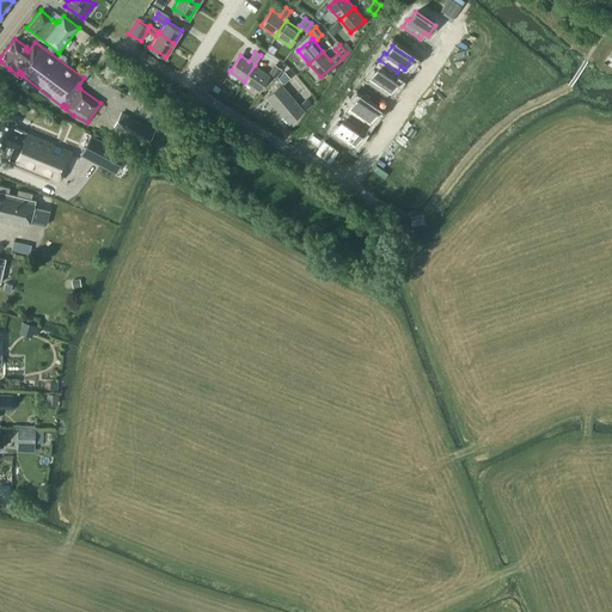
[(375,68),(369,78),(390,91),(397,81),(392,78),(397,72),(379,60),(374,67),(375,68)]
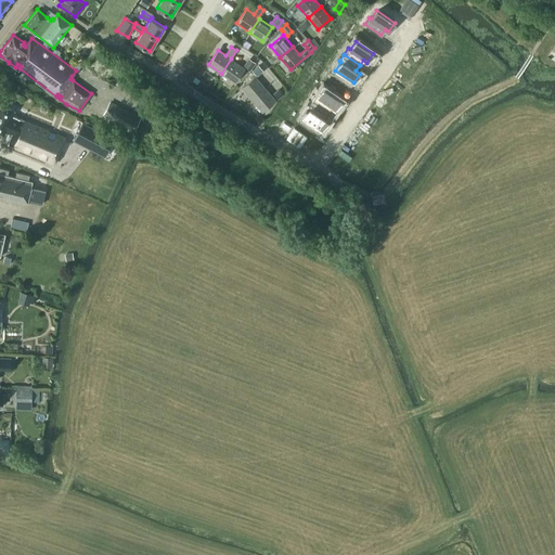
[(231,59),(221,74),(234,82),(244,68),(231,59)]
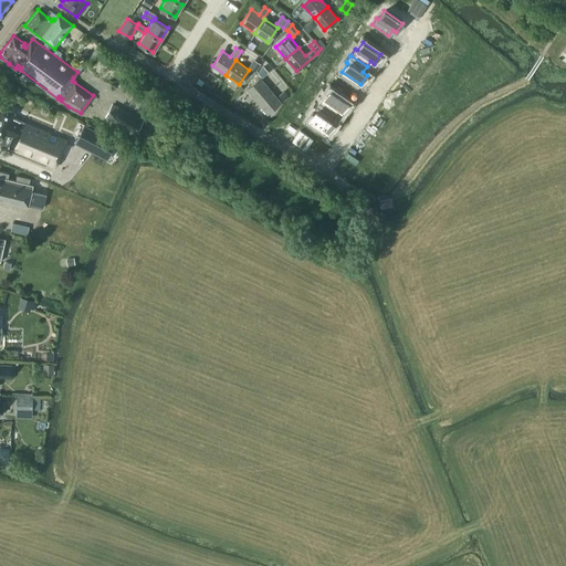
[(260,63),(255,60),(250,67),(255,71),(260,63)]
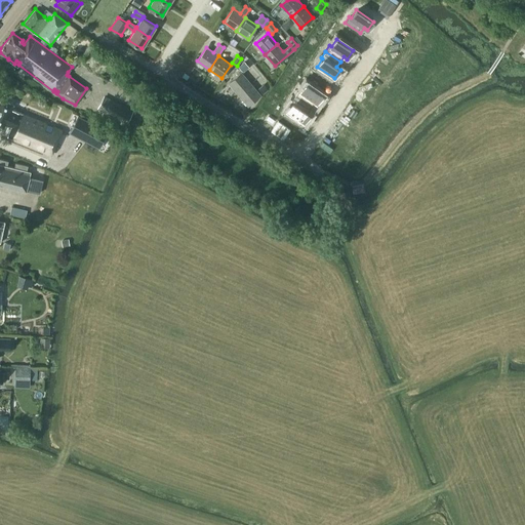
[(244,63),(239,67),(242,71),(247,66),(244,63)]
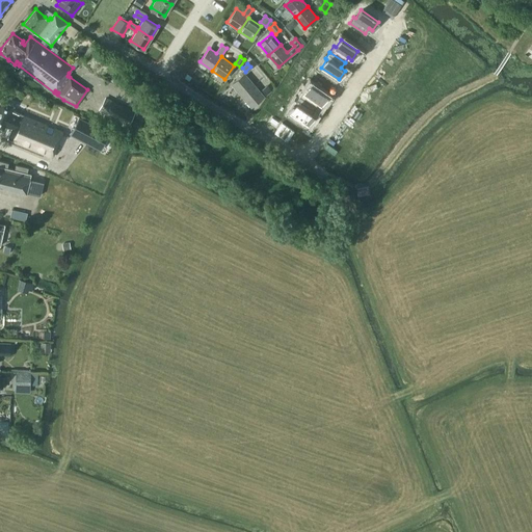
[(232,84),(241,96),(254,84),(244,73),(232,84)]
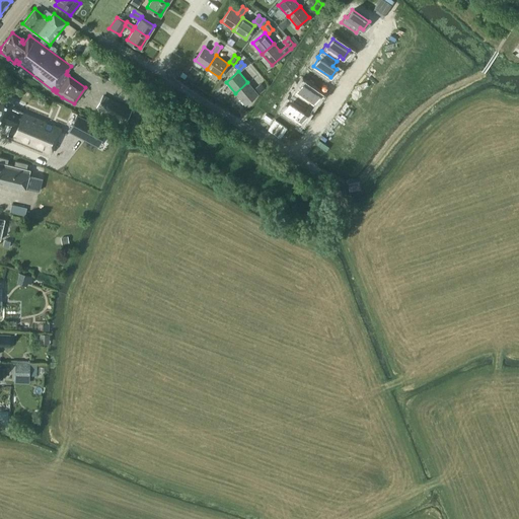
[(247,82),(235,93),(245,104),(257,93),(247,82)]
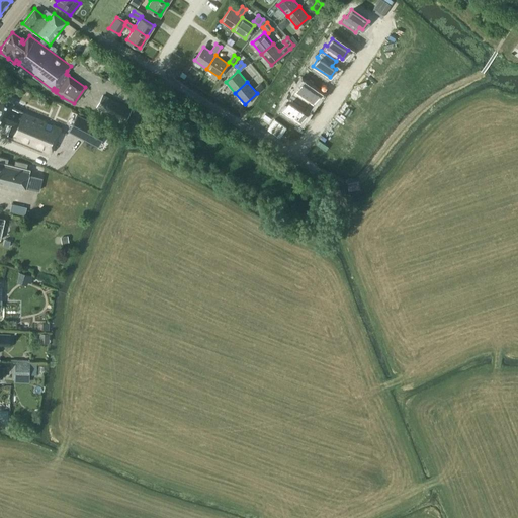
[(294,89),(290,95),(306,105),(309,100),(312,102),(318,94),(301,82),(296,90),(294,89)]
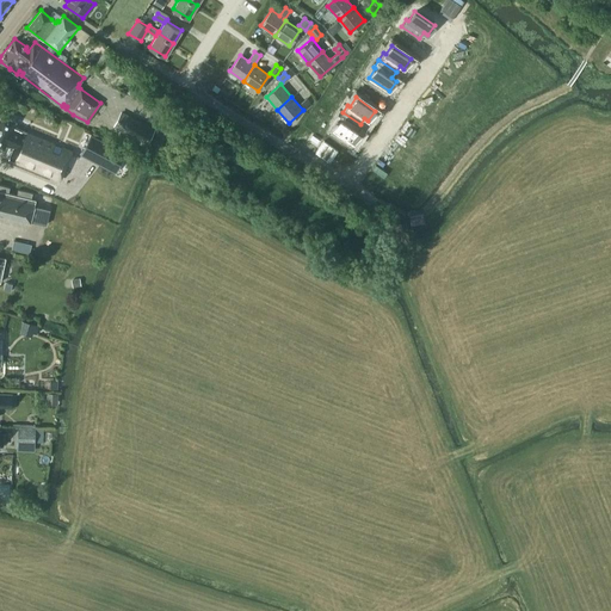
[(302,104),(306,109),(312,104),(308,99),(302,104)]
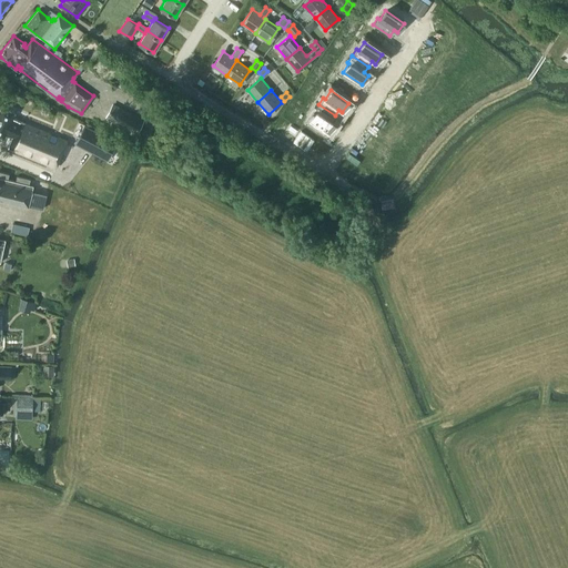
[(316,112),(310,120),(328,133),(335,123),(331,121),(335,115),(318,104),(314,111),(316,112)]
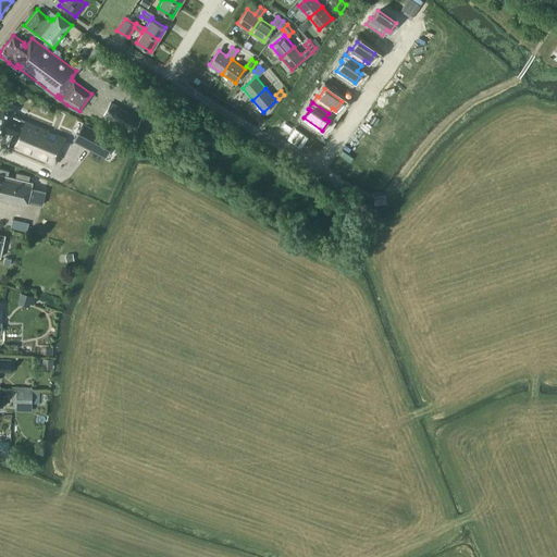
[(104,114),(133,130),(140,118),(111,103),(104,114)]
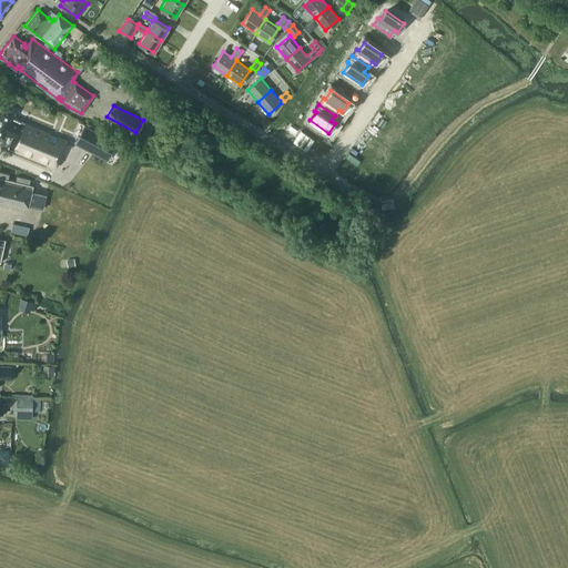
[(12,118),(14,112),(1,107),(0,109),(0,134),(3,137),(4,133),(12,137),(8,148),(43,163),(51,145),(53,146),(61,143),(67,130),(59,127),(59,128),(52,124),(49,133),(28,123),(28,124),(12,118)]
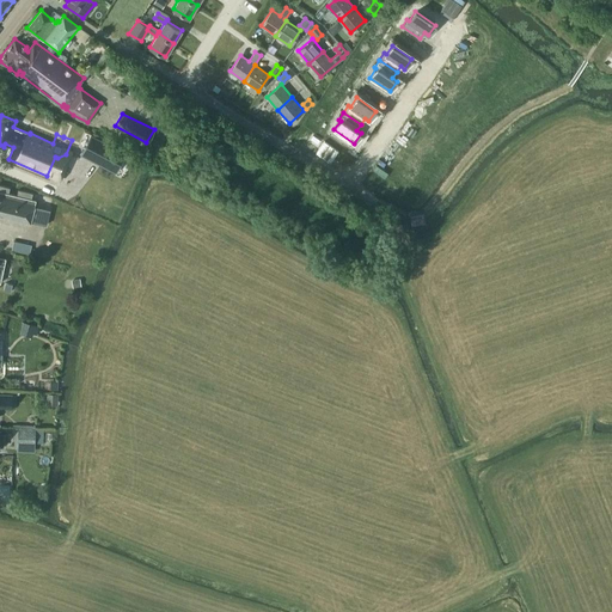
[(91,135),(81,153),(116,171),(126,153),(91,135)]
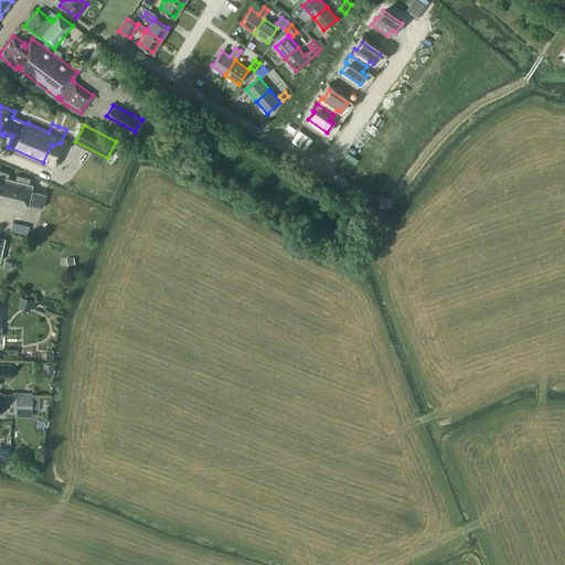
[(24,163),(22,169),(38,176),(40,170),(24,163)]
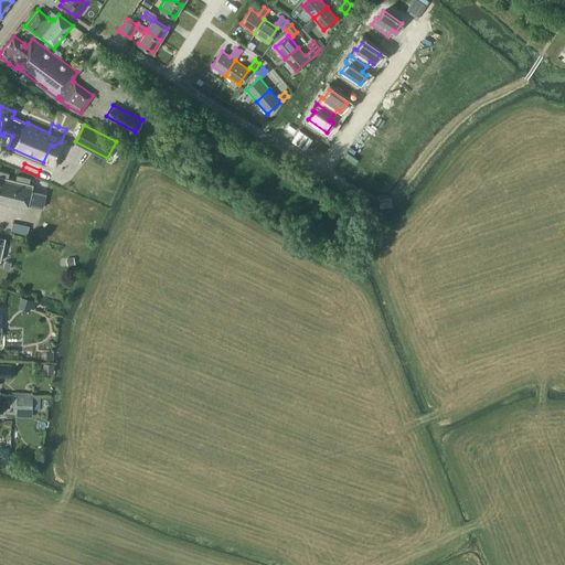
[(0,198),(28,204),(33,184),(29,183),(30,178),(17,174),(16,180),(8,178),(9,172),(0,170),(0,198)]
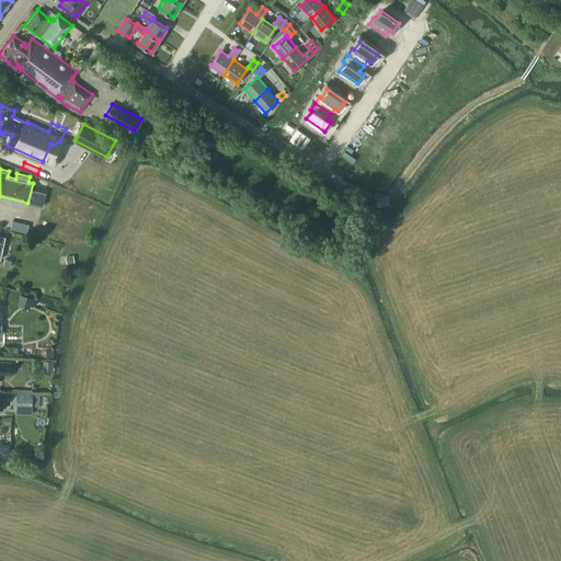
[(13,228),(23,230),(24,221),(14,219),(13,228)]
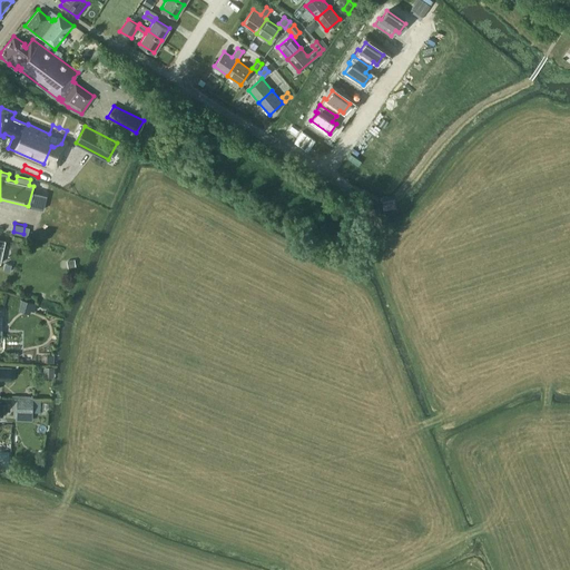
[(20,307),(30,310),(31,302),(22,300),(20,307)]
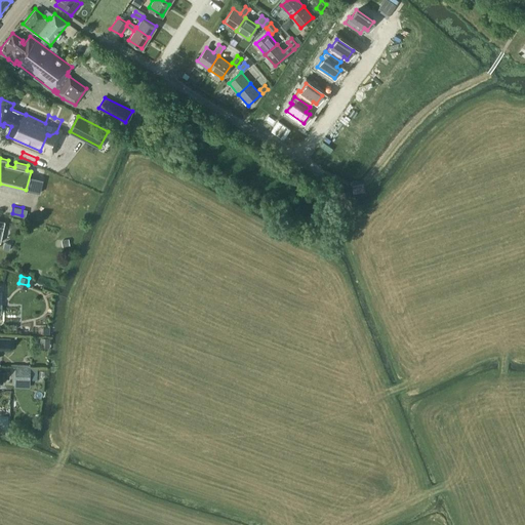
[(0,350),(10,350),(10,337),(0,337),(0,350)]
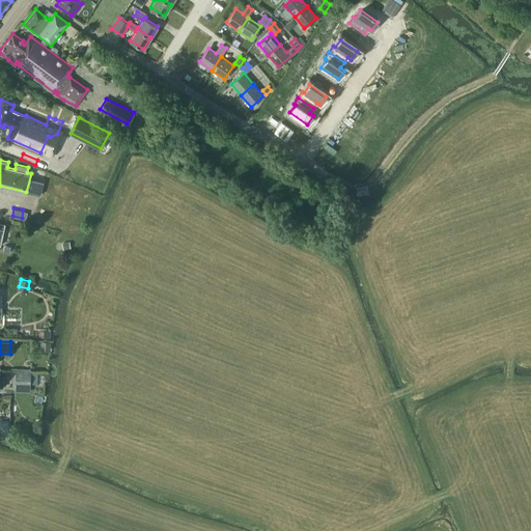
[(37,384),(37,373),(29,372),(29,371),(16,371),(16,386),(23,386),(23,388),(29,388),(29,384),(37,384)]
